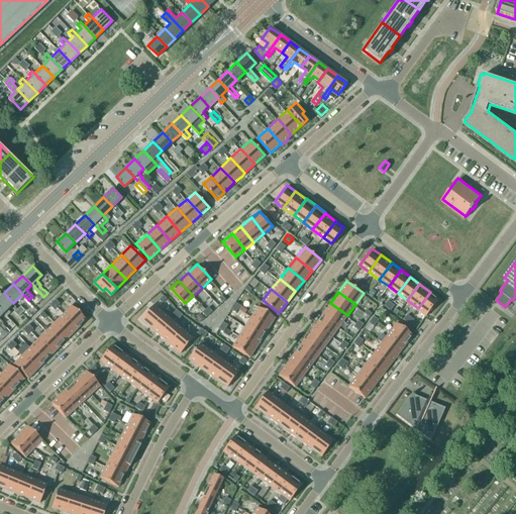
[(430,292),(418,308),(426,314),(438,298),(430,292)]
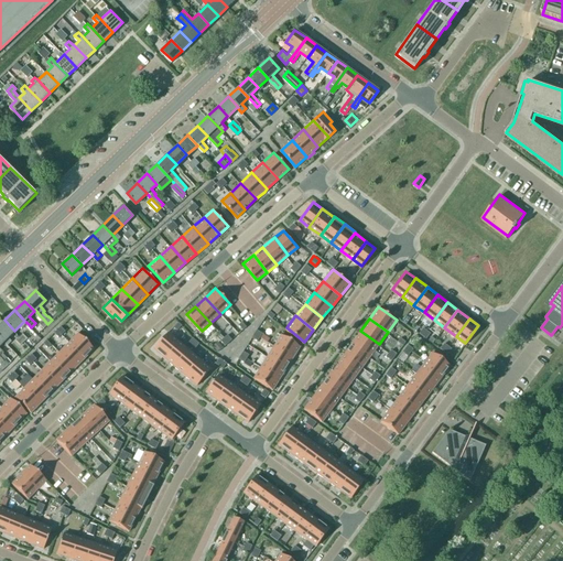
[(9,335),(14,331),(4,320),(0,324),(0,335),(4,341),(4,340),(8,343),(12,340),(9,335)]
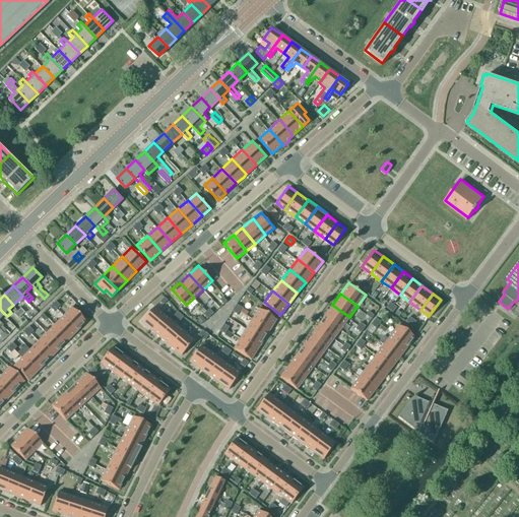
[(150,327),(164,312),(155,305),(142,320),(150,327)]
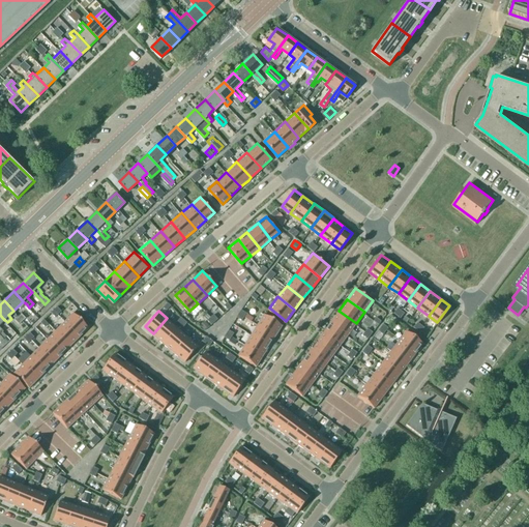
[(348,333),(356,323),(339,311),(331,322),(348,333)]
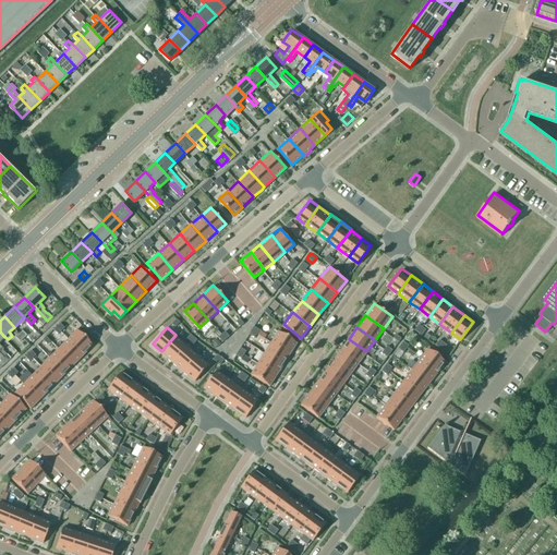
[(70,336),(85,352),(94,344),(77,328),(70,336)]
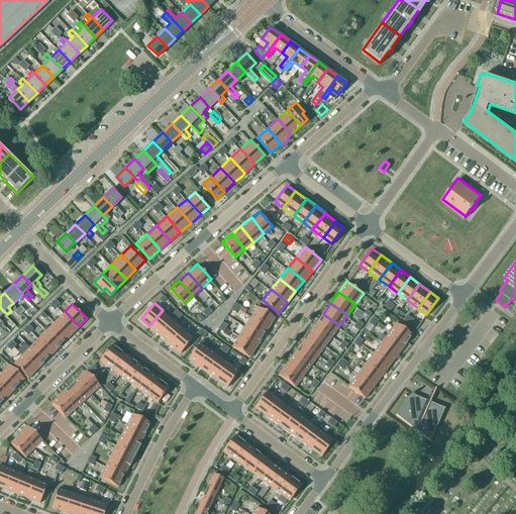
[(258,305),(251,315),(269,326),(275,316),(258,305)]
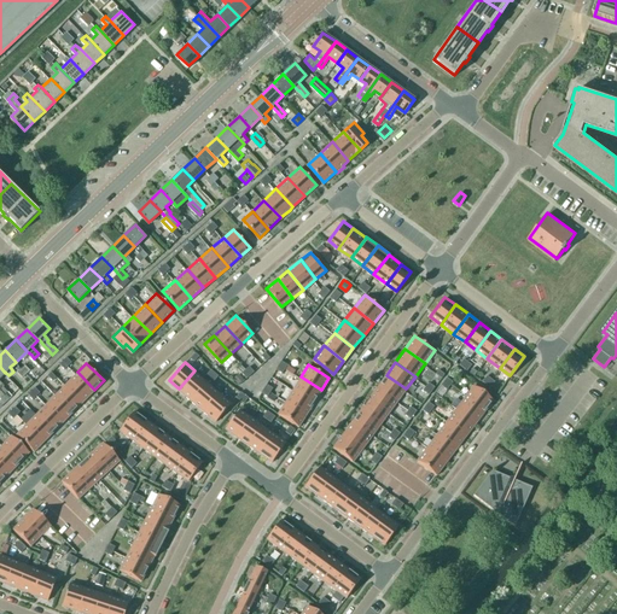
[(0,376),(5,373),(0,367),(0,389),(9,398),(12,393),(3,384),(5,382),(0,376)]
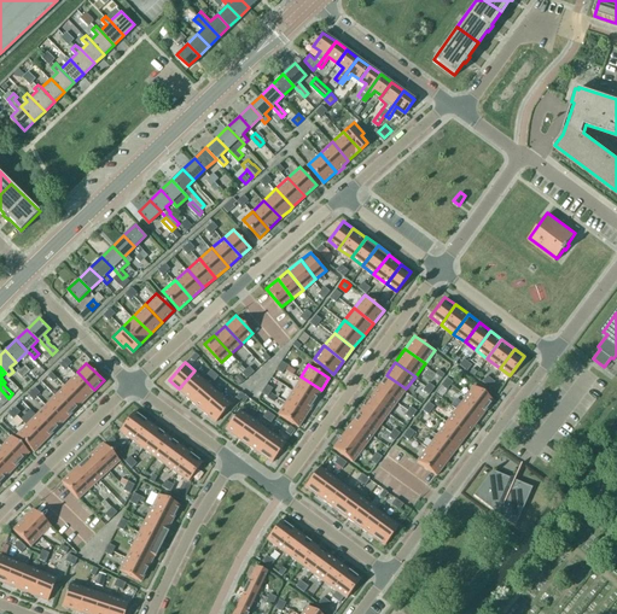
[(207,380),(195,370),(179,389),(191,399),(207,380)]
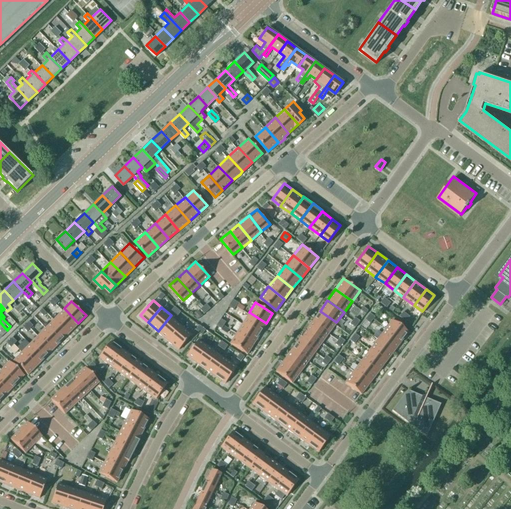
[(55,317),(69,332),(78,323),(64,308),(55,317)]
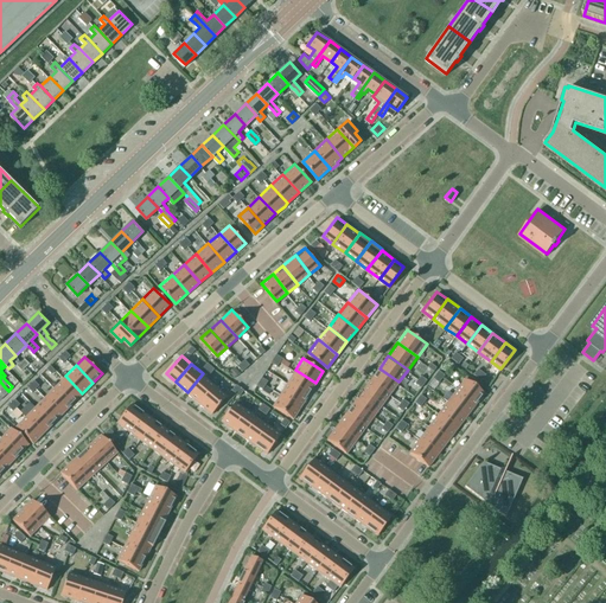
[(240,370),(235,365),(234,366),(229,370),(234,376),(240,370)]
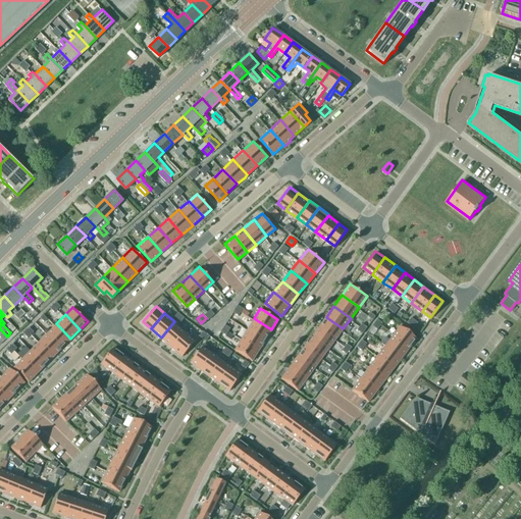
[(335,339),(343,328),(326,317),(319,326),(335,339)]
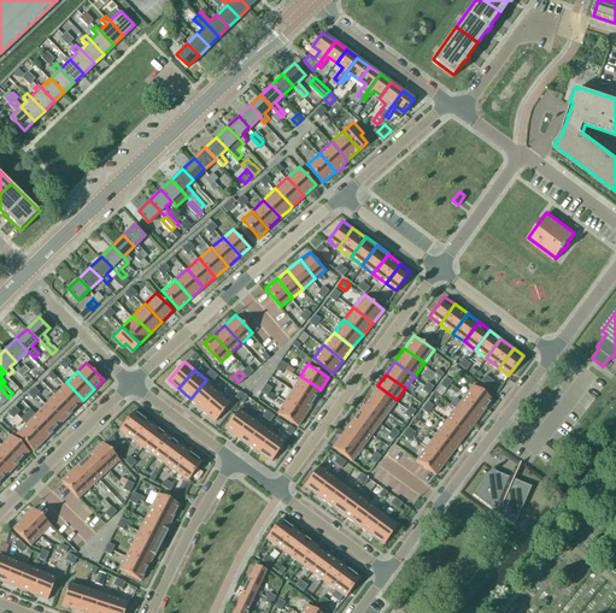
[(321,389),(300,376),(293,388),(314,401),(321,389)]
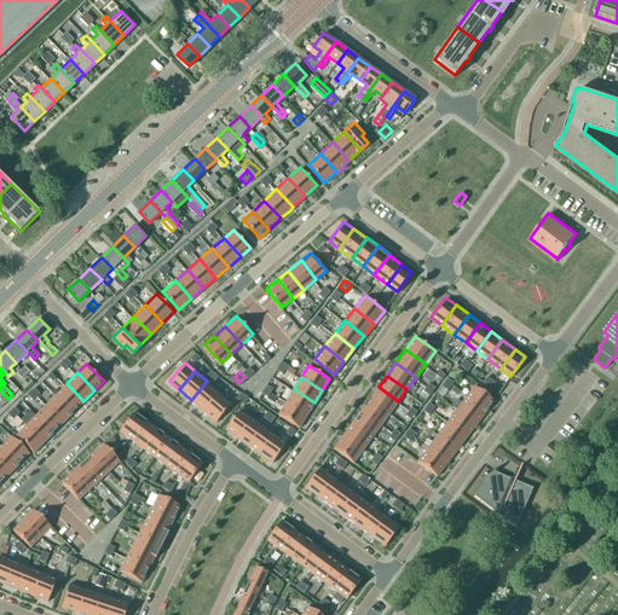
[(203,410),(219,392),(207,381),(191,400),(203,410)]
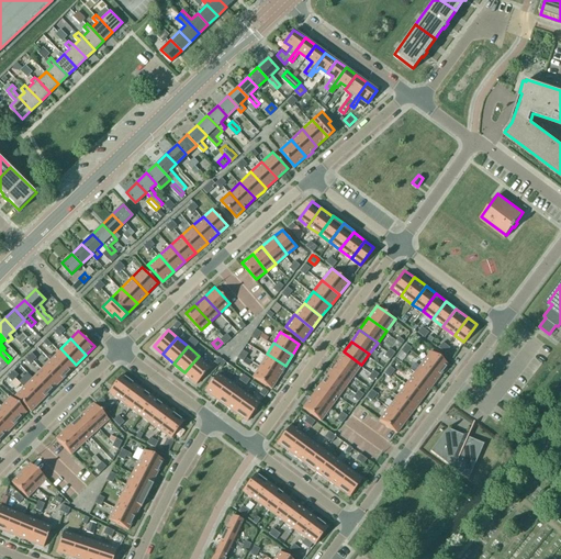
[(51,358),(67,373),(76,365),(60,348),(51,358)]
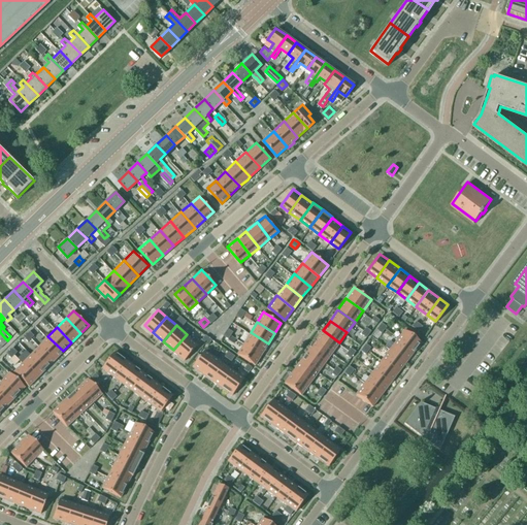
[(416,350),(422,340),(404,328),(398,336),(416,350)]
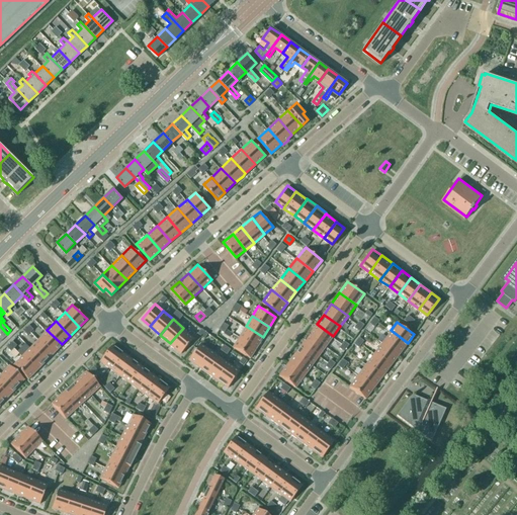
[(327,345),(333,336),(317,324),(310,333),(327,345)]
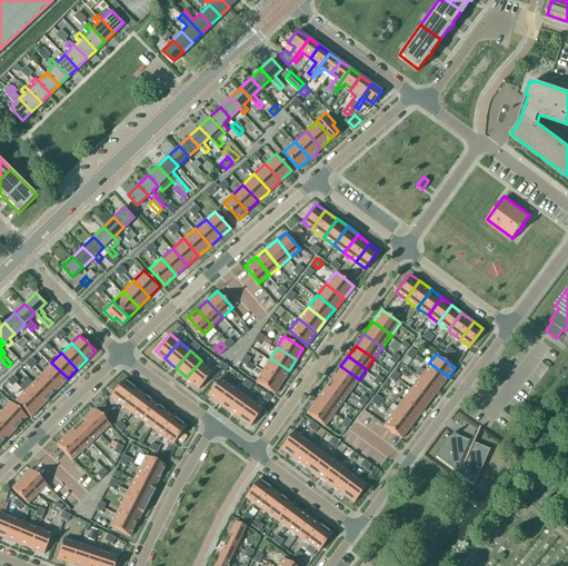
[(289,370),(270,358),(263,369),(282,380),(289,370)]
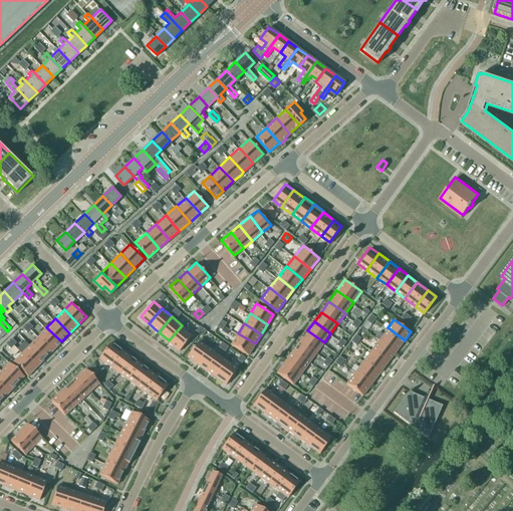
[(169,340),(180,349),(193,334),(182,325),(169,340)]
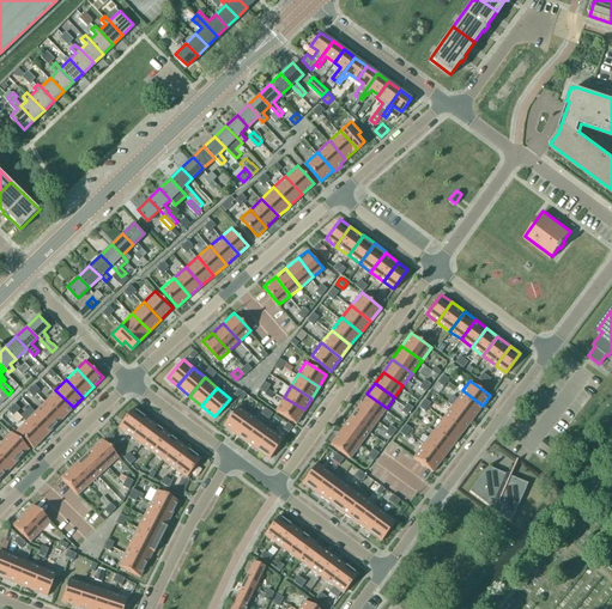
[(46,400),(64,416),(73,407),(55,390),(46,400)]
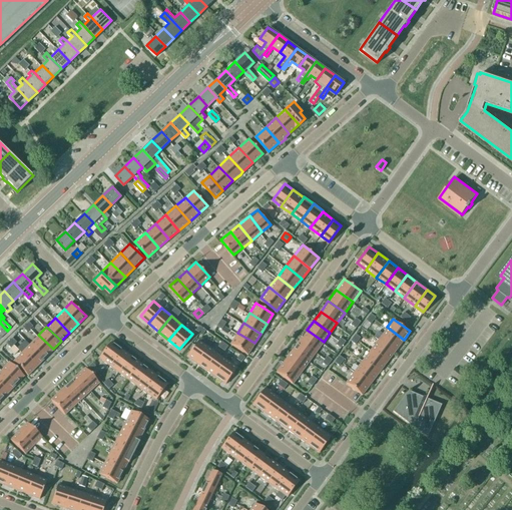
[(396,350),(404,340),(387,327),(379,338),(396,350)]
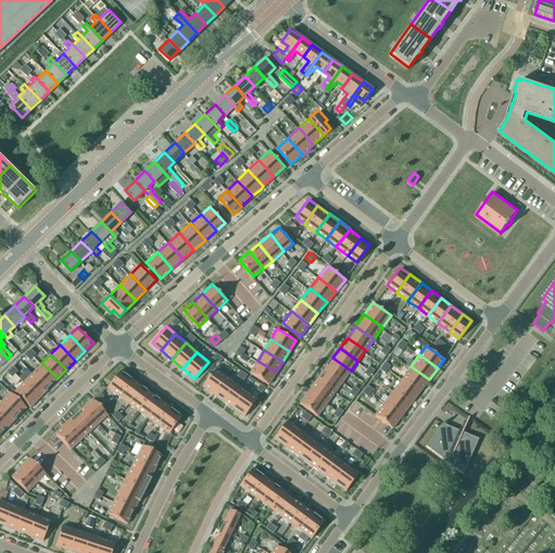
[(342,380),(351,371),(332,357),(331,356),(327,363),(328,364),(325,368),(342,380)]
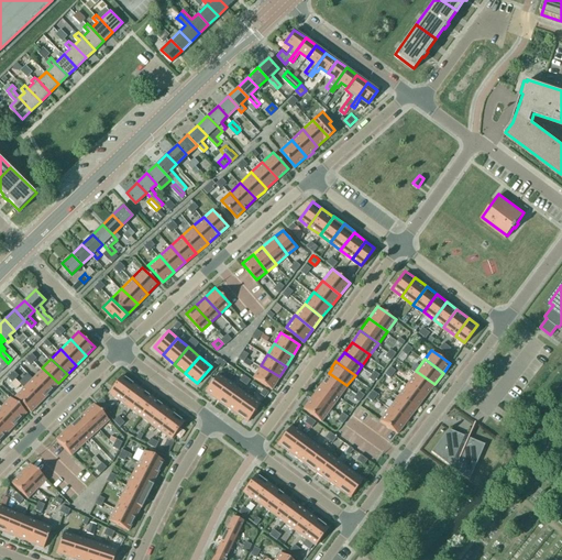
[(279,376),(261,365),(254,376),(273,387),(279,376)]
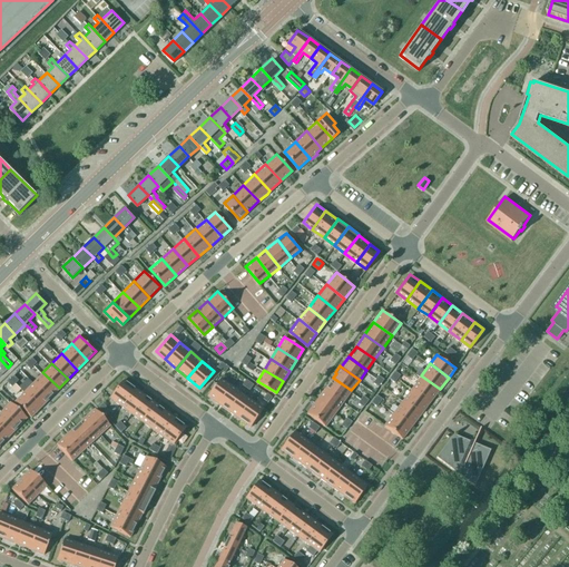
[(33,381),(50,398),(59,388),(42,372),(33,381)]
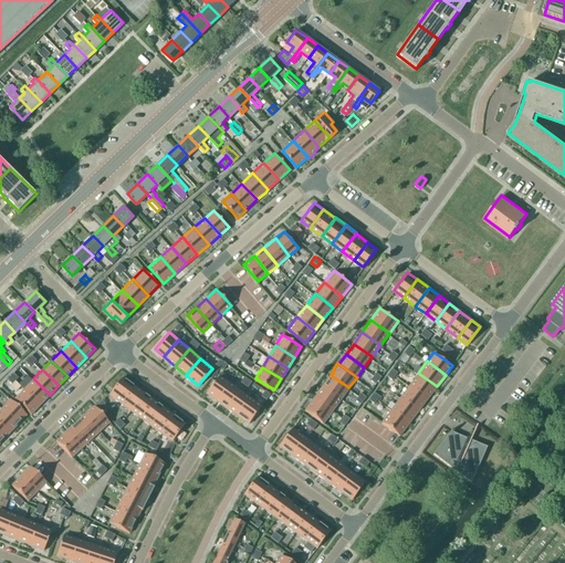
[(428,398),(437,386),(418,373),(409,385),(428,398)]
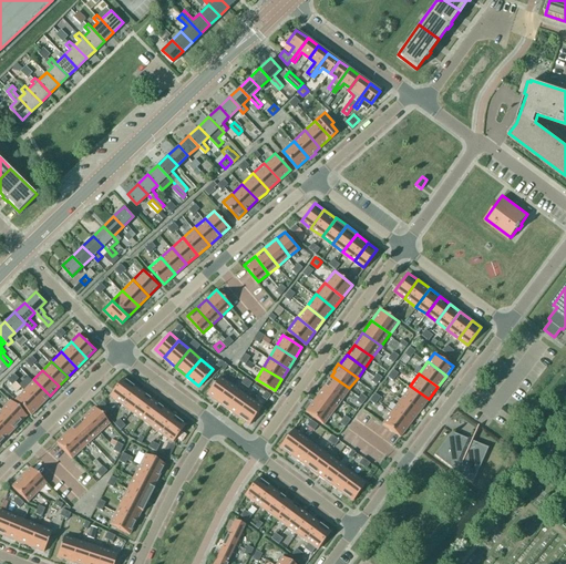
[(207,392),(218,400),(230,382),(220,375),(207,392)]
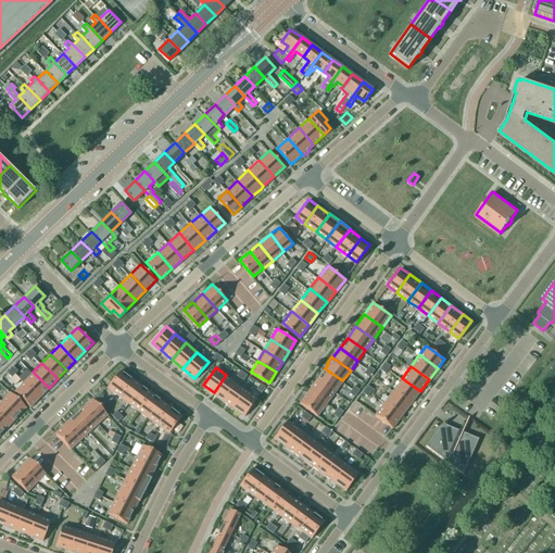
[(121,368),(108,387),(117,393),(130,376),(121,368)]
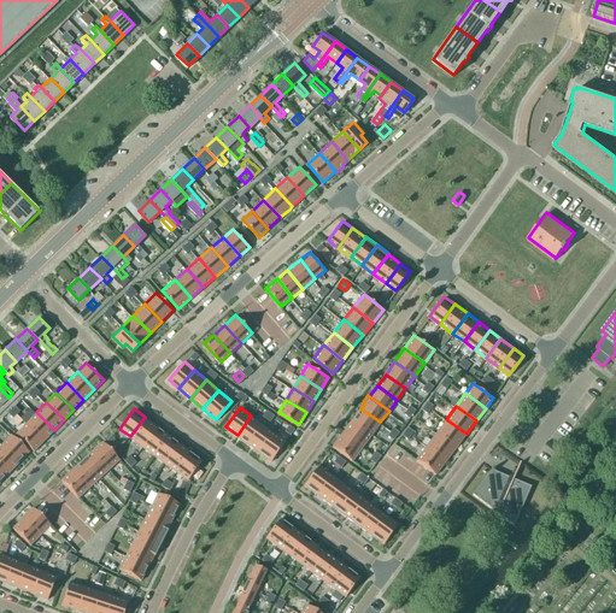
[(373,434),(380,422),(361,408),(352,419),(373,434)]
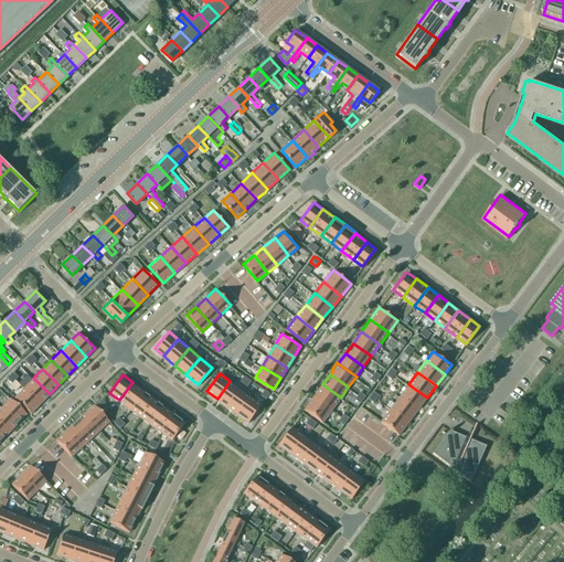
[(24,386),(41,403),(50,394),(33,378),(24,386)]
